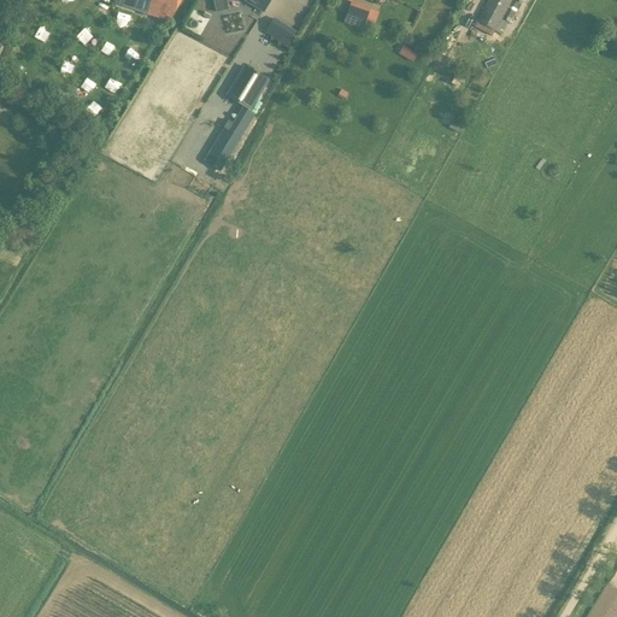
[(182,0),(151,0),(151,1),(147,0),(115,0),(113,5),(170,23),(182,1),(182,0)]
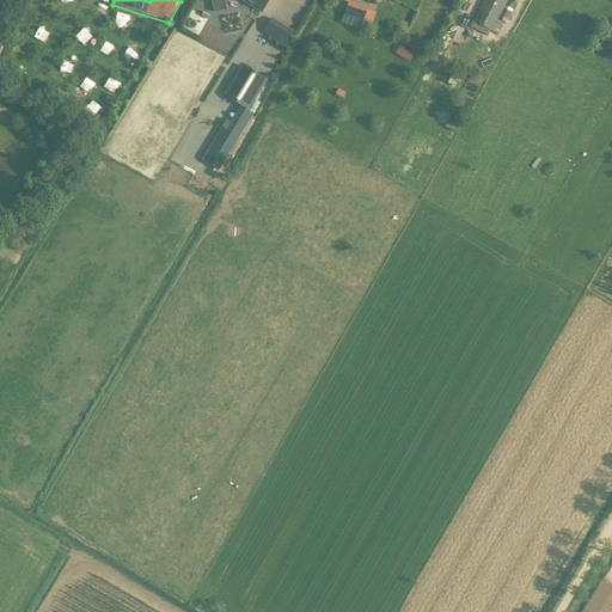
[(224,0),(212,0),(215,13),(227,11),(224,0)]
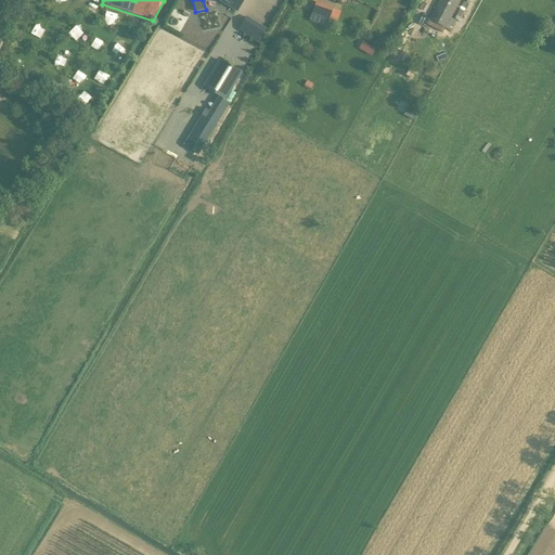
[(218,0),(236,11),(243,0),(218,0)]
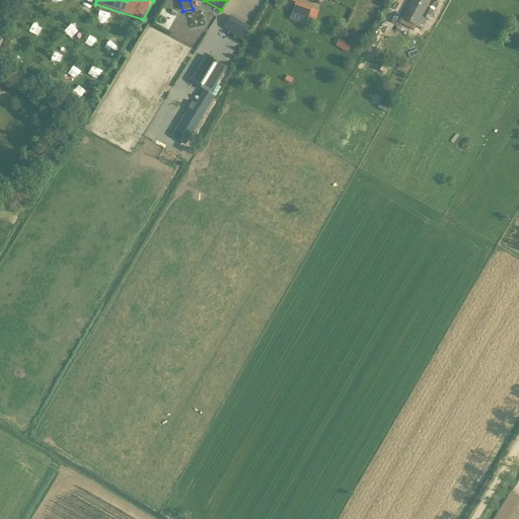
[(410,0),(400,18),(398,23),(414,30),(416,26),(422,29),(427,19),(429,19),(437,4),(430,1),(430,0),(410,0)]
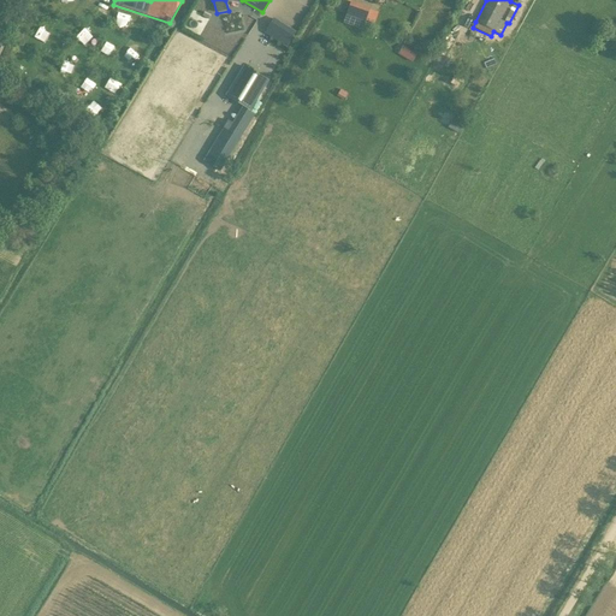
[(368,19),(377,22),(380,10),(353,1),(345,24),(366,30),(368,19)]
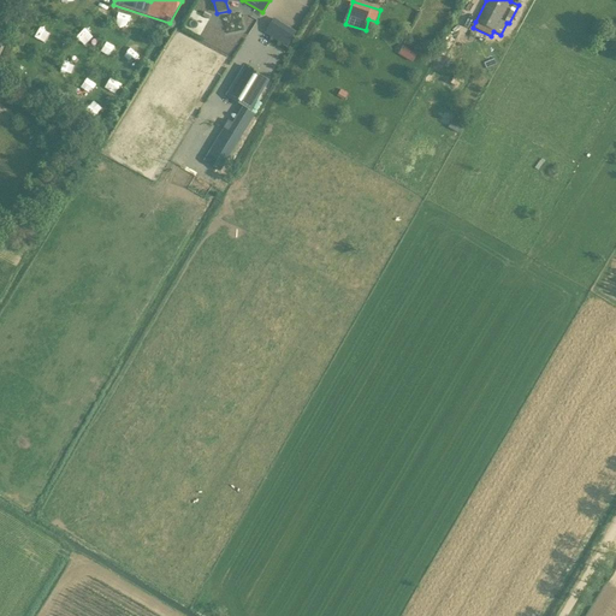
[(122,13),(117,23),(126,28),(131,17),(122,13)]
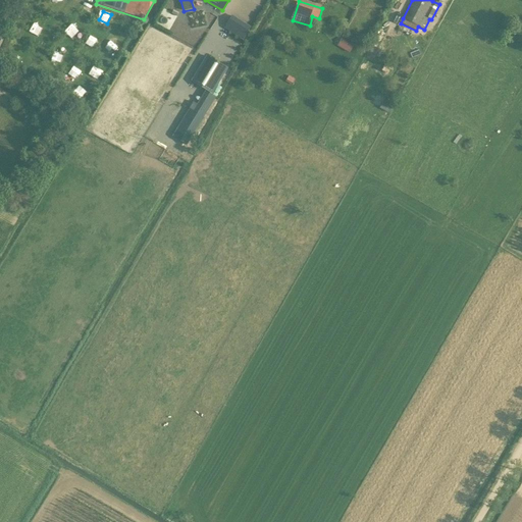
[(251,28),(231,15),(223,28),(243,40),(251,28)]
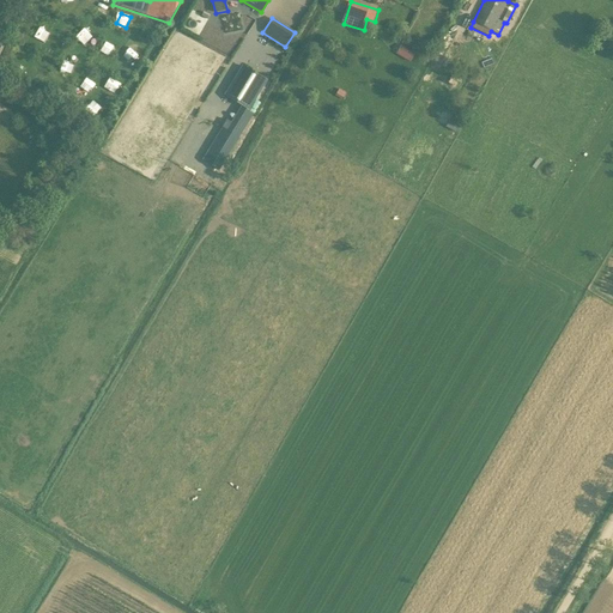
[(34,40),(44,44),(49,32),(38,28),(34,40)]
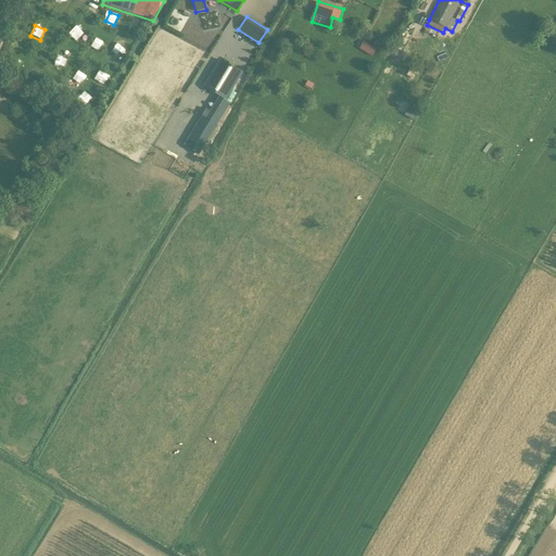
[(377,49),(364,42),(359,50),(371,57),(377,49)]
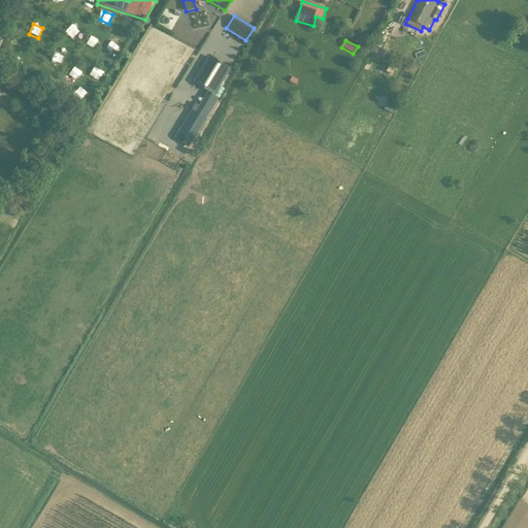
[(195,84),(218,95),(233,68),(212,56),(195,84)]
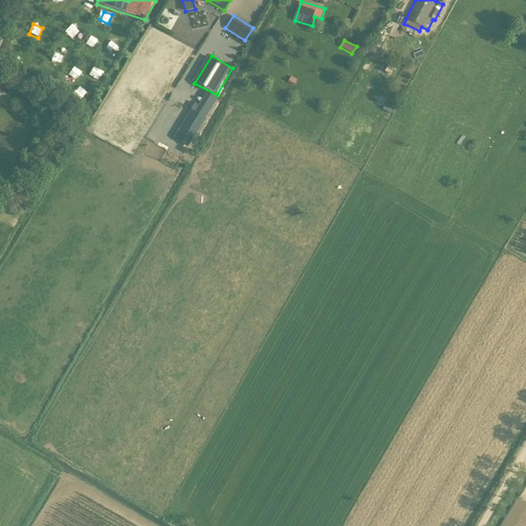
[(58,74),(64,68),(58,62),(51,69),(58,74)]
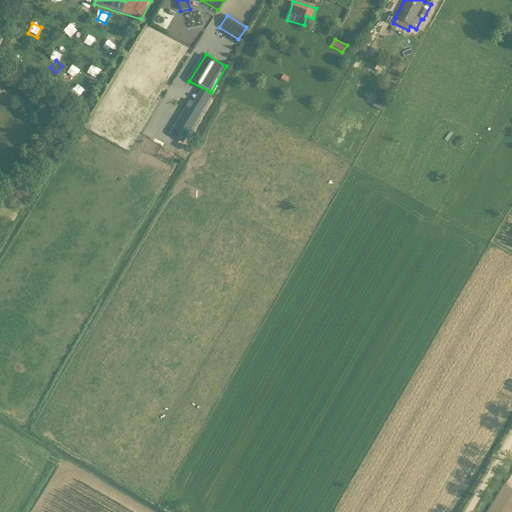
[(74,81),(76,72),(68,70),(66,79),(74,81)]
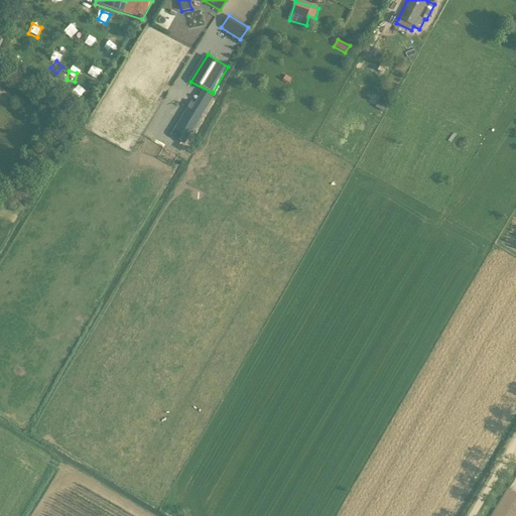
[(281,81),(287,85),(291,78),(285,75),(281,81)]
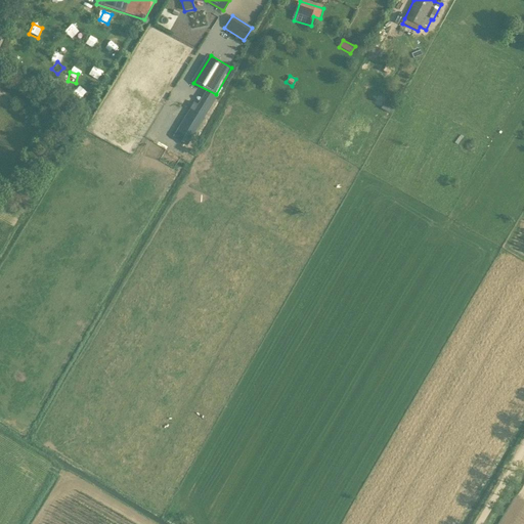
[(389,114),(395,102),(387,97),(381,108),(389,114)]
